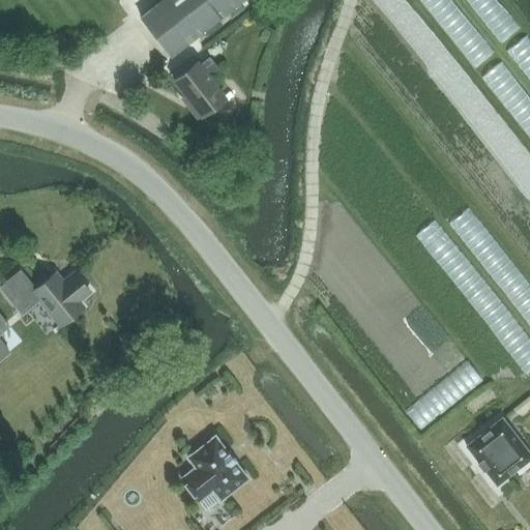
[(217,20),(242,0),(160,0),(140,17),(171,56),(203,31),(206,36),(222,25),(217,20)]
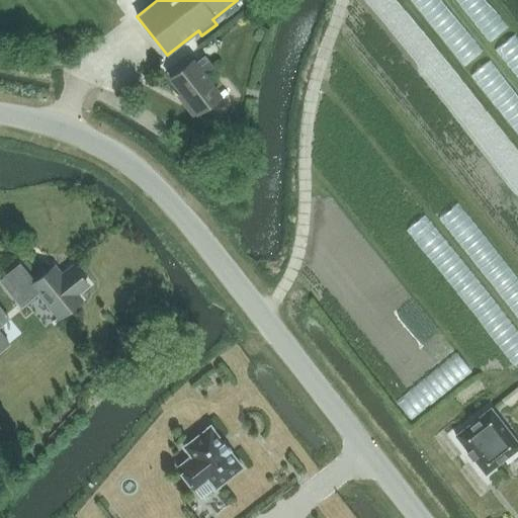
[(193,63),(170,81),(187,99),(183,102),(194,116),(220,96),(193,63)]
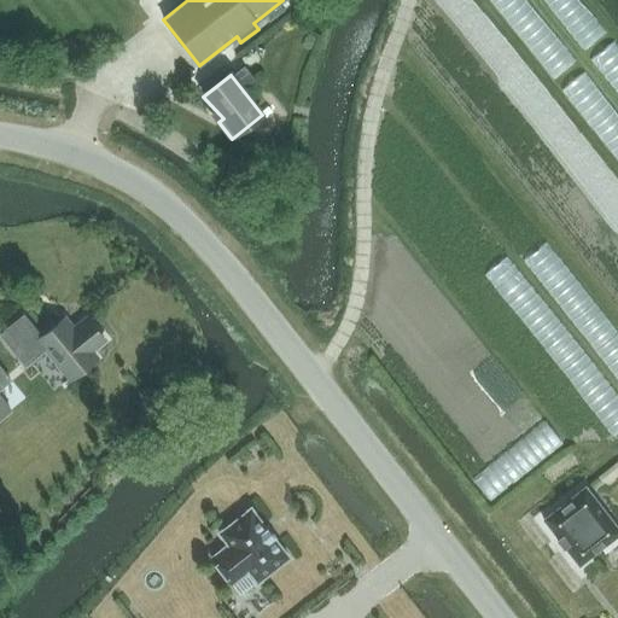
[(74,328),(64,316),(42,337),(35,330),(23,340),(36,357),(47,349),(71,379),(98,359),(92,351),(105,339),(87,316),(74,328)]
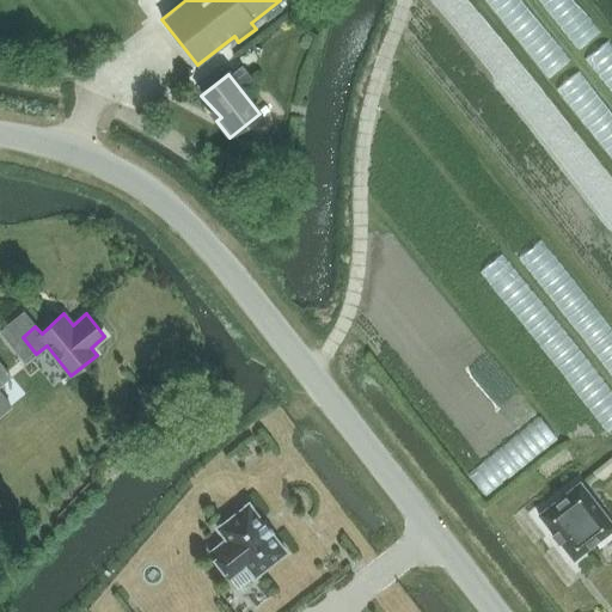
[(611,522),(580,482),(538,514),(574,560),(611,528),(611,522)]
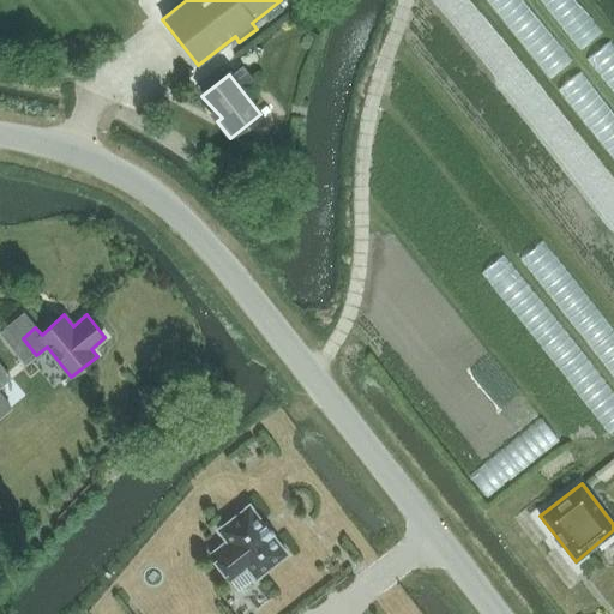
[(210,553),(229,578),(230,578),(239,589),(256,577),(258,576),(258,575),(284,554),(286,554),(287,553),(286,551),(284,551),(271,534),(272,534),(270,531),(265,525),(266,525),(264,523),(251,506),(250,504),(247,506),(221,527),(220,527),(218,528),(220,530),(228,540),(210,553)]
